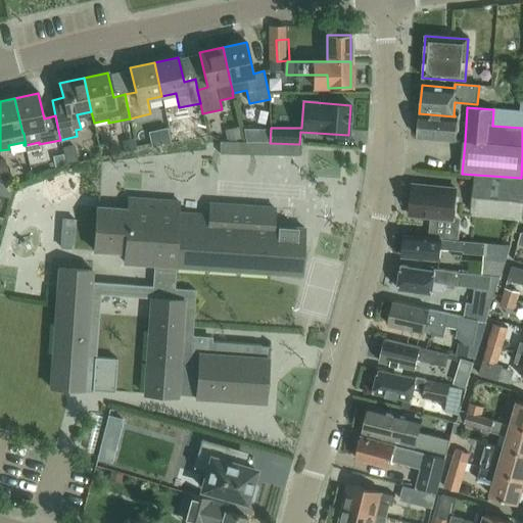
[(455,116),(419,113),(417,138),(457,141),(459,115),(455,115),(455,116)]
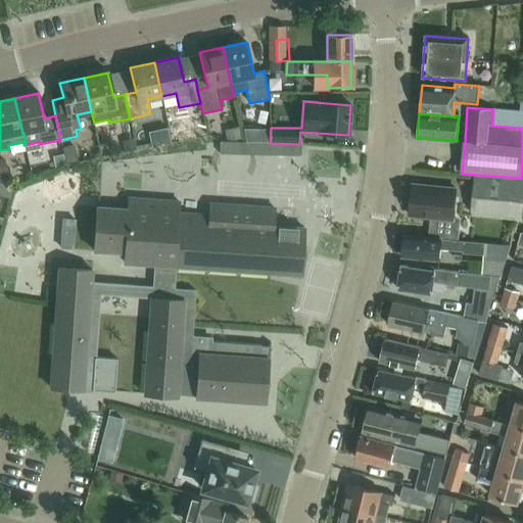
[(150,126),(132,129),(134,142),(152,140),(150,126)]
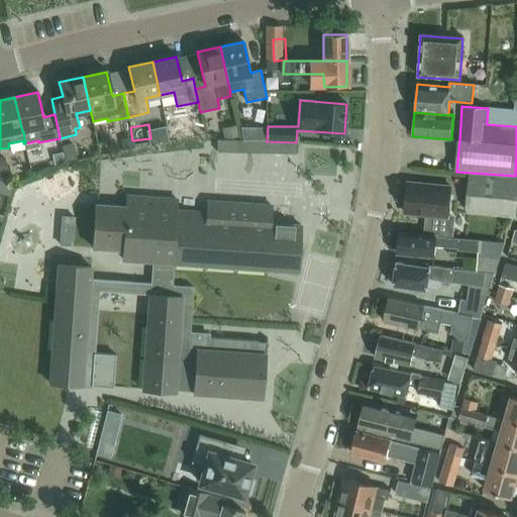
[(260,138),(237,140),(238,151),(261,149),(260,138)]
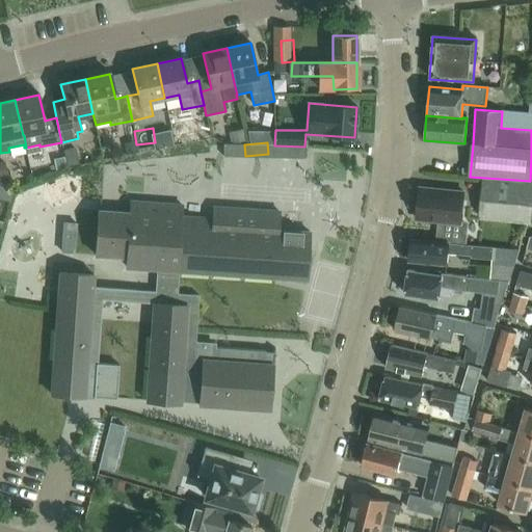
[(223,144),(223,147),(223,157),(242,158),(242,144),(223,144)]
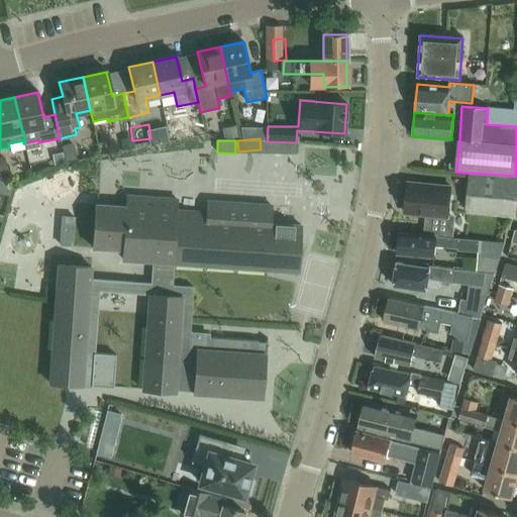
[(516,179),(471,175),(467,213),(516,217),(516,218),(516,217),(516,179)]
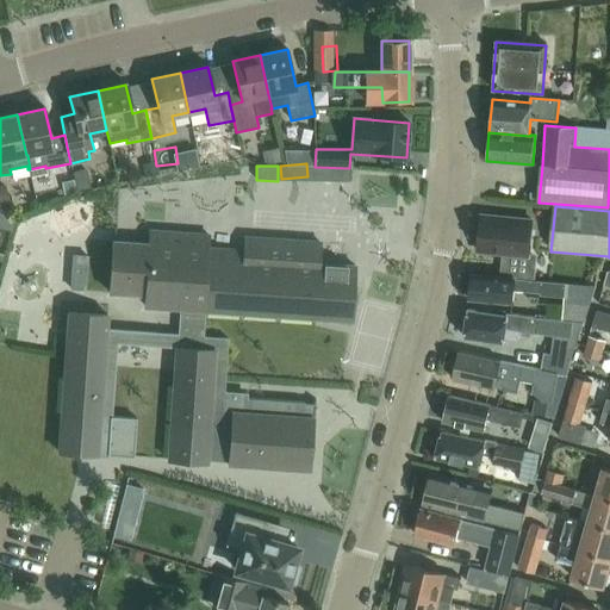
[(530,221),(481,216),(478,251),(527,256),(530,221)]
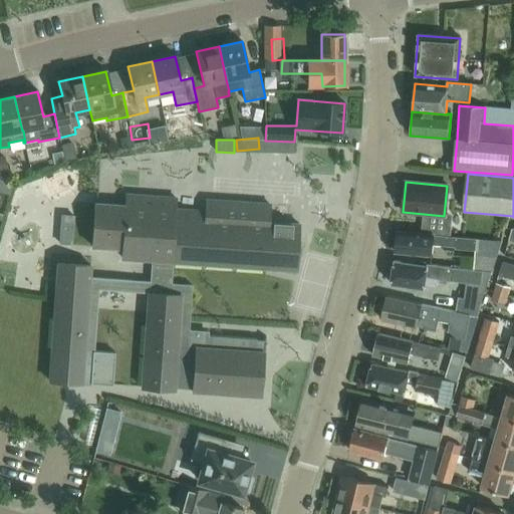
[(57,264),(51,350),(49,381),(112,387),(115,353),(94,352),(98,290),(148,294),(142,389),(175,391),(175,388),(192,390),(192,392),(261,397),(265,340),(208,336),(205,337),(204,339),(188,338),(192,286),(171,284),(172,262),(266,269),(267,266),(275,266),(276,269),(296,271),(299,225),(269,223),(270,205),(207,201),(206,216),(198,215),(198,211),(175,209),(176,199),(126,196),(125,206),(95,204),(92,247),(122,249),(121,259),(151,261),(150,282),(89,277),(90,266),(57,264)]
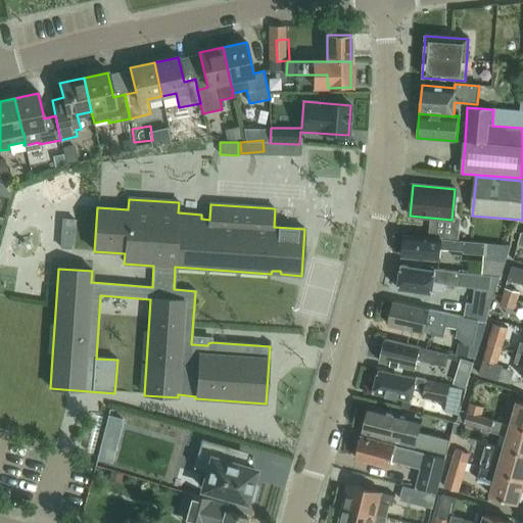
[(484,243),(464,241),(405,235),(402,256),(439,260),(440,249),(463,251),(463,253),(483,255),(481,275),(491,276),(501,277),(511,246),(484,243)]
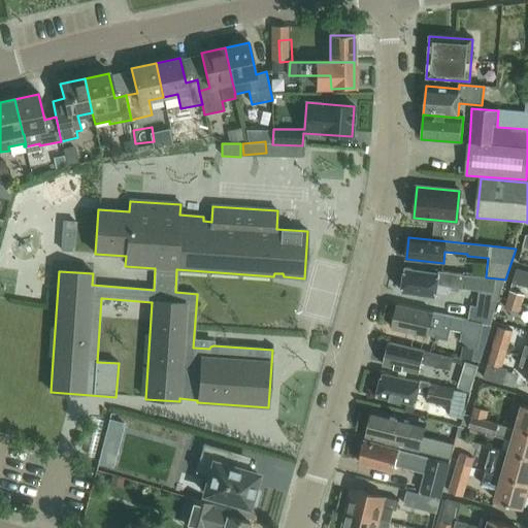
[(496,278),(486,277),(465,275),(465,276),(438,272),(438,273),(403,269),(400,292),(422,294),(423,299),(429,300),(431,296),(436,296),(438,286),(464,289),(494,293),(494,292),(496,278)]
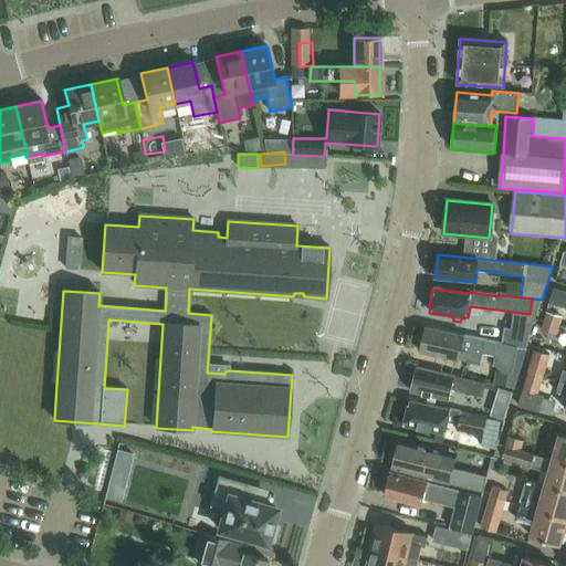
[(549,304),(565,308),(565,291),(554,289),(549,304)]
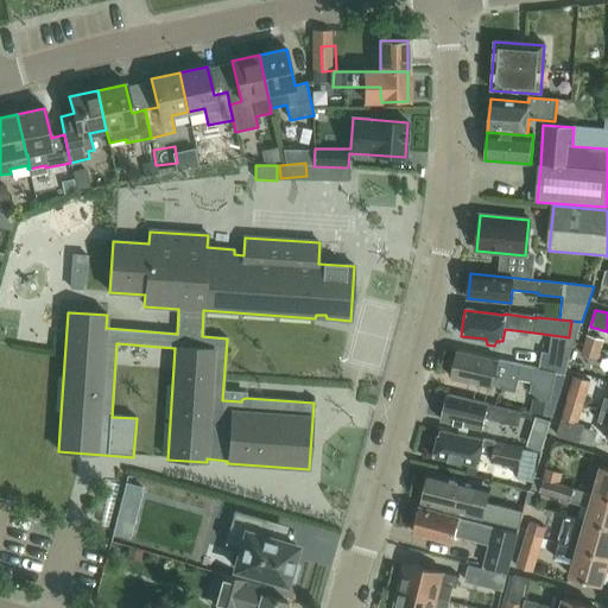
[(571,321),(569,336),(577,339),(582,322),(571,321)]
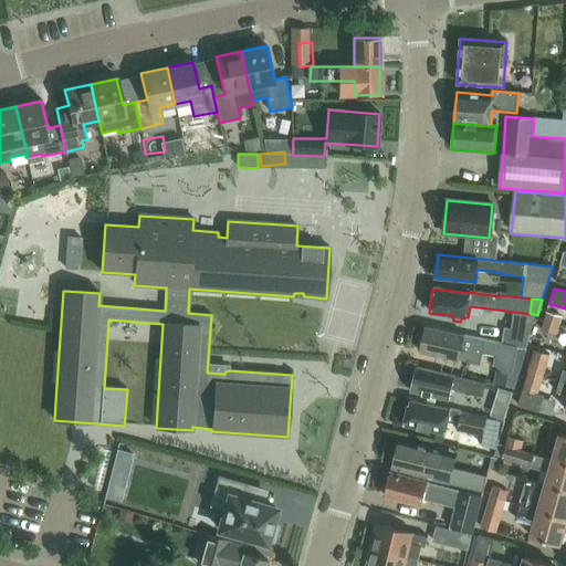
[(546,312),(544,321),(559,325),(563,317),(546,312)]
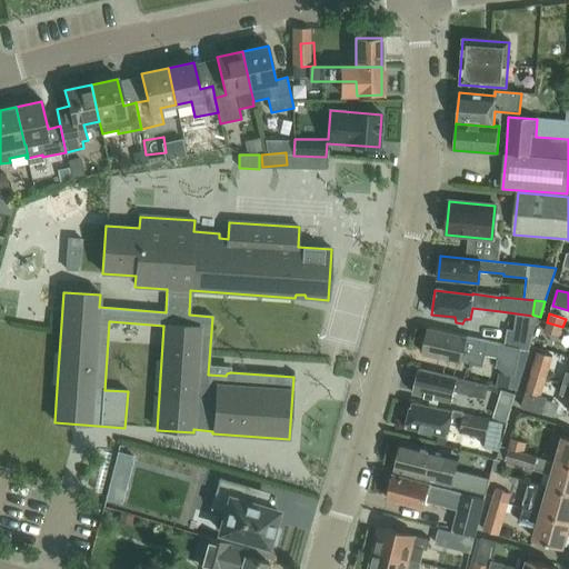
[(562,327),(547,322),(543,332),(560,338),(562,327)]
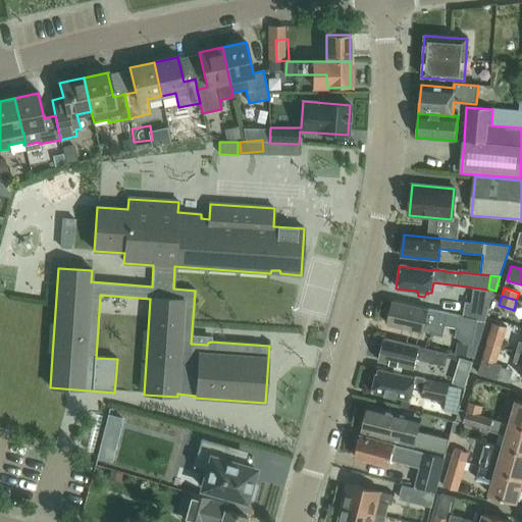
[(463,314),(462,317),(428,310),(428,309),(393,301),(387,324),(423,332),(442,335),(445,325),(457,328),(455,336),(464,344),(472,345),(473,342),(479,343),(485,322),(486,318),(472,315),(463,314)]
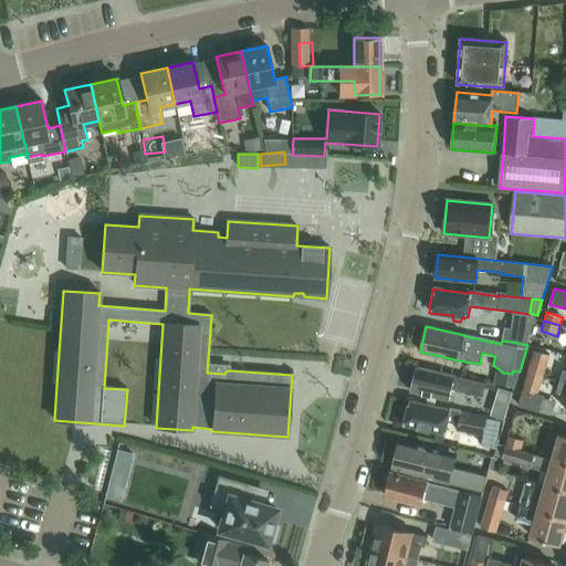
[(512,342),(514,329),(504,328),(502,341),(512,342)]
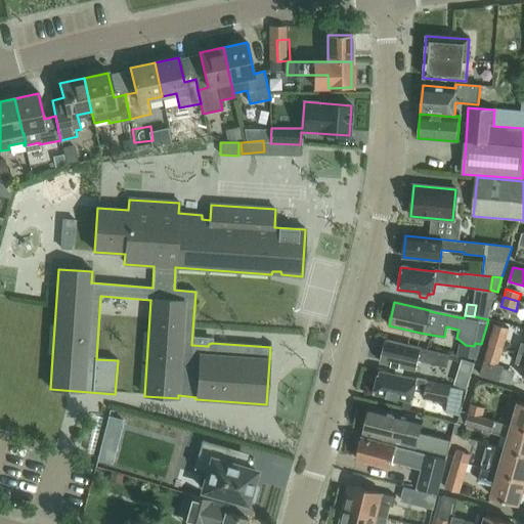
[(491,308),(476,305),(474,316),(488,319),(491,308)]
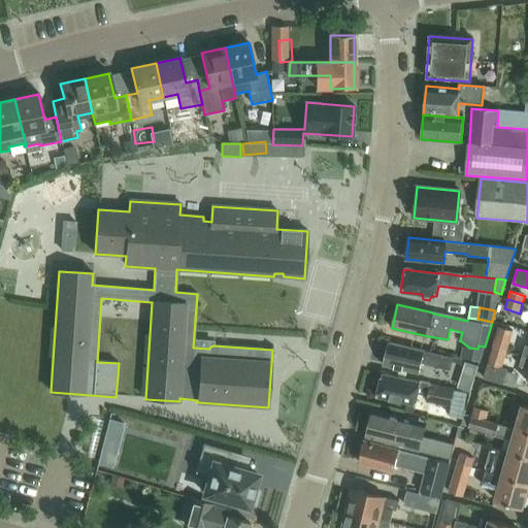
[(513,331),(498,327),(495,338),(492,347),(507,351),(509,342),(513,331)]
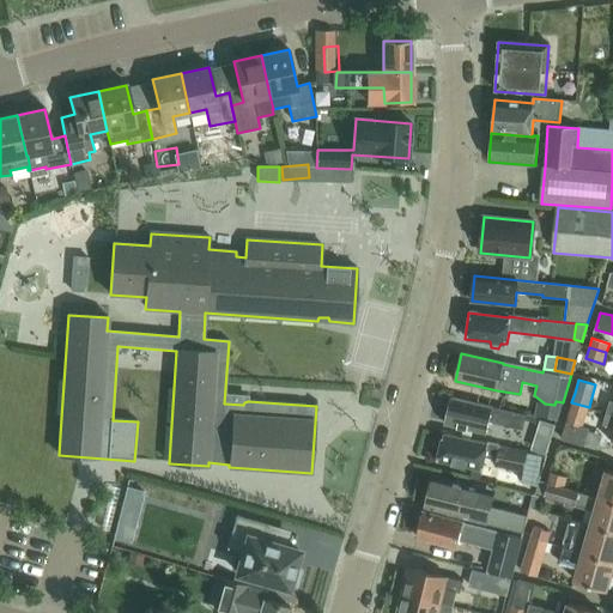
[(530,417),(525,416),(526,414),(492,407),(450,398),(444,425),(486,435),(490,422),(522,429),(527,431),(530,417)]
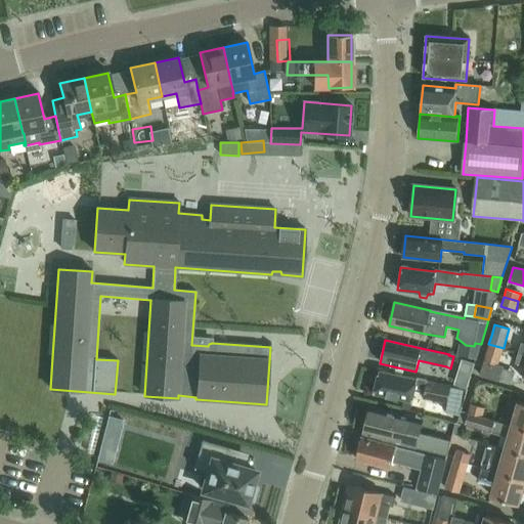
[(504,348),(488,344),(483,360),(479,376),(499,382),(505,367),(498,365),(504,348)]
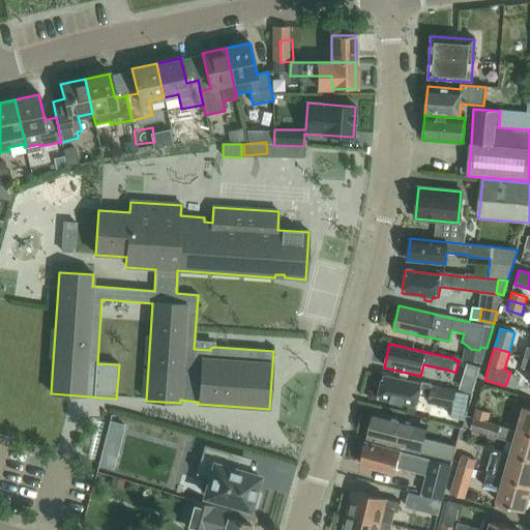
[(416,407),(419,395),(429,398),(428,404),(452,409),(457,391),(421,384),(383,376),(378,398),(416,407)]
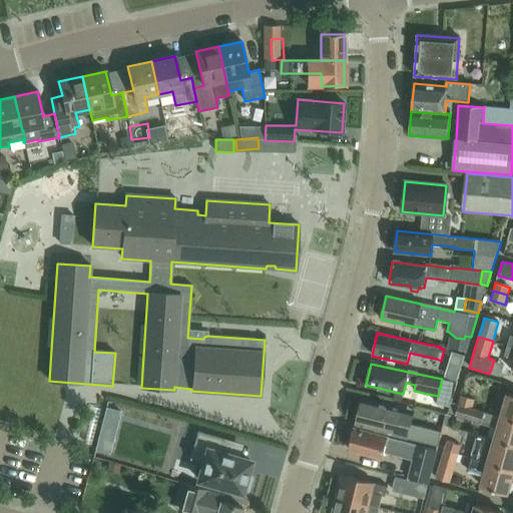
[(512,395),(508,394),(501,417),(512,419),(512,395)]
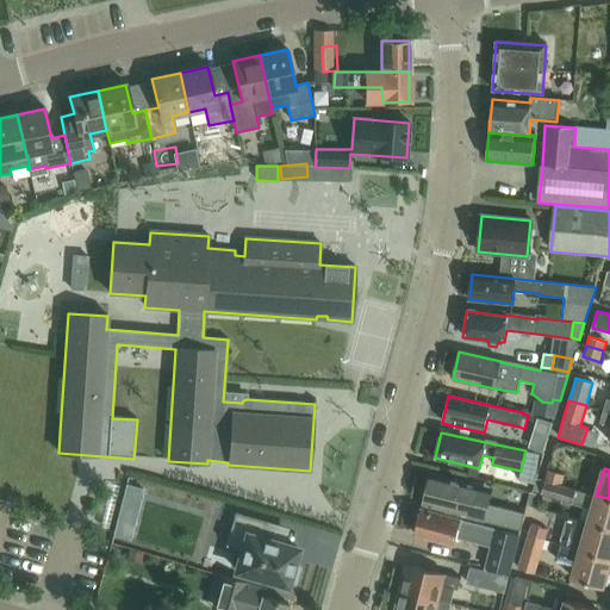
[(545,480),(561,485),(565,475),(547,471),(545,480)]
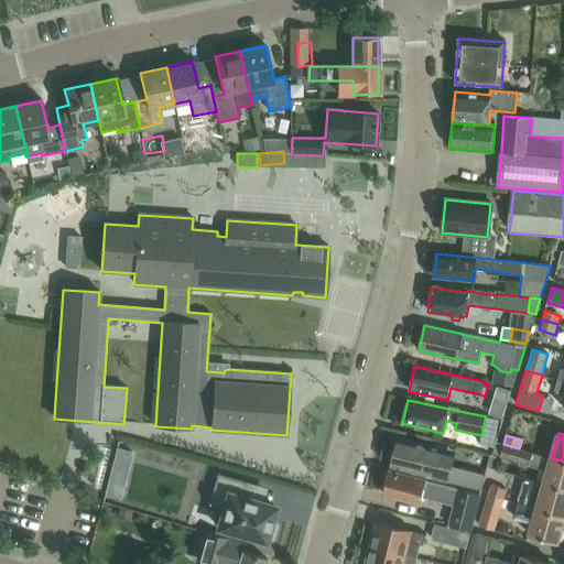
[(390,468),(481,490),(485,477),(452,469),(455,452),(398,437),(390,468)]
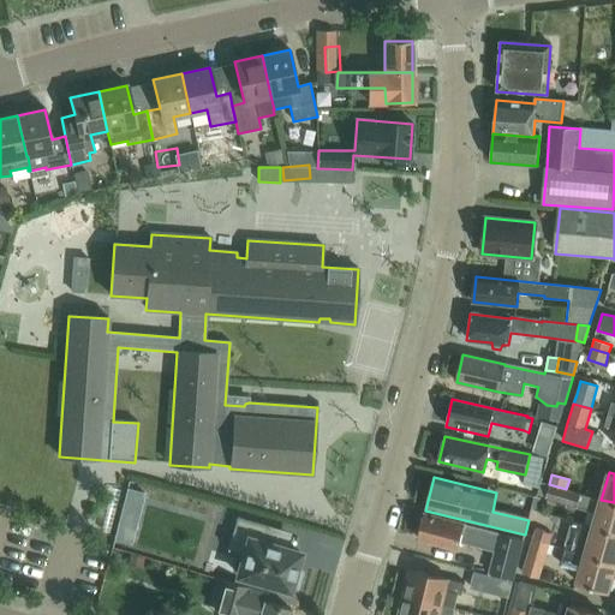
[(566,489),(549,484),(541,482),(537,496),(577,507),(575,508),(597,514),(593,527),(614,532),(614,502),(601,500),(580,494),(566,489)]
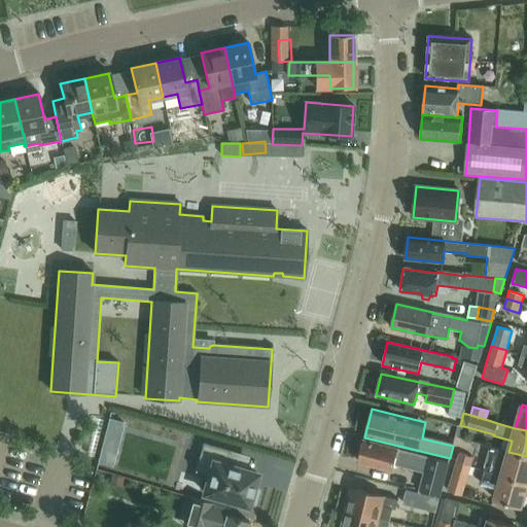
[(364,440),(358,461),(392,470),(395,460),(420,466),(423,456),(364,440)]
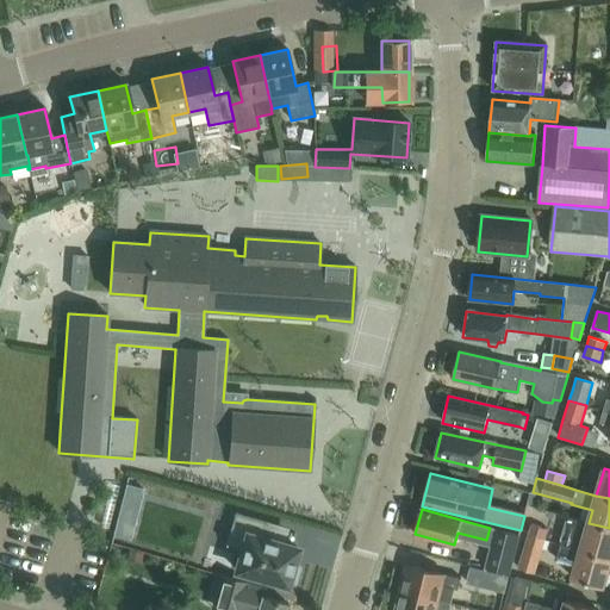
[(299,568),(292,566),(297,548),(265,540),(269,523),(235,514),(225,547),(241,551),(236,571),(286,585),(287,582),(294,584),(299,568)]
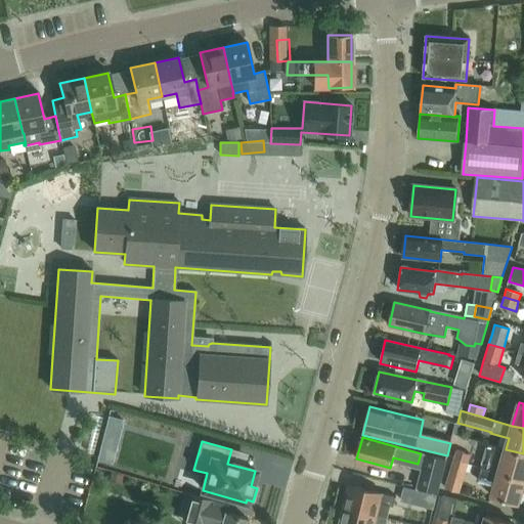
[(523,453),(506,449),(498,473),(499,473),(523,480),(523,453)]
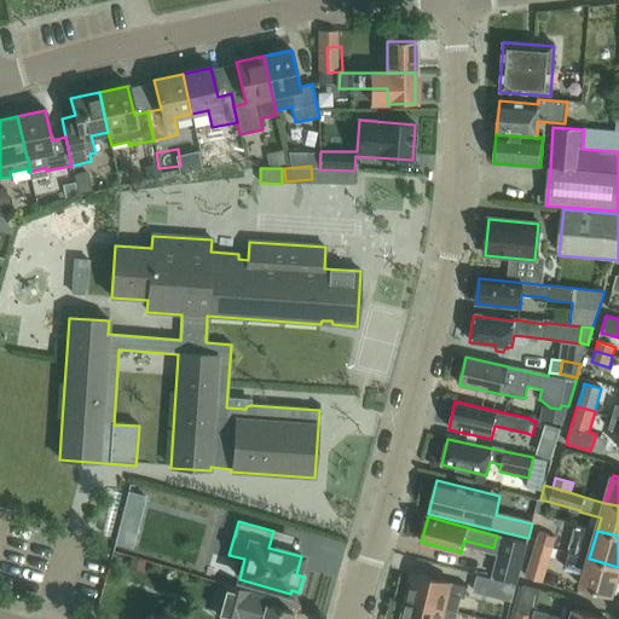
[(538,532),(536,543),(554,549),(556,538),(538,532)]
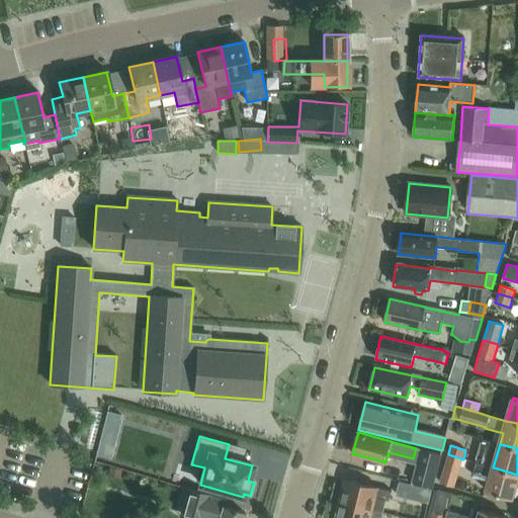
[(441,458),(440,458),(421,452),(413,481),(432,487),(441,458)]
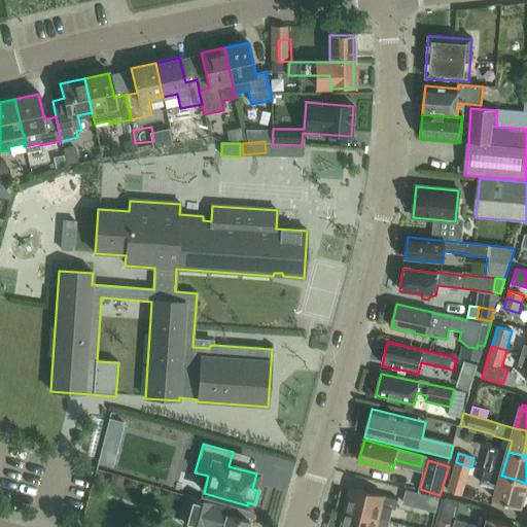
[(471,467),(456,462),(447,492),(462,497),(471,467)]
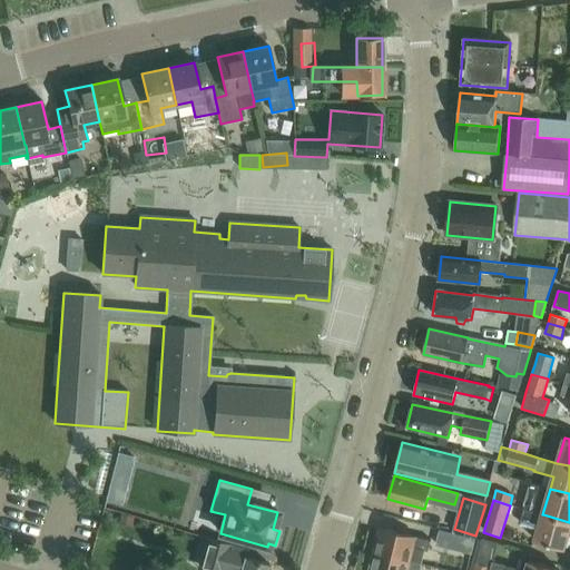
[(542,514),(524,509),(520,524),(538,530),(534,541),(563,549),(569,524),(569,522),(543,514),(542,514)]
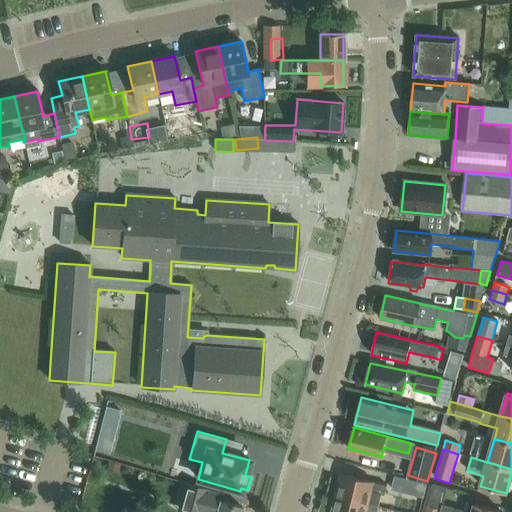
[(117,473),(119,465),(109,463),(107,471),(117,473)]
